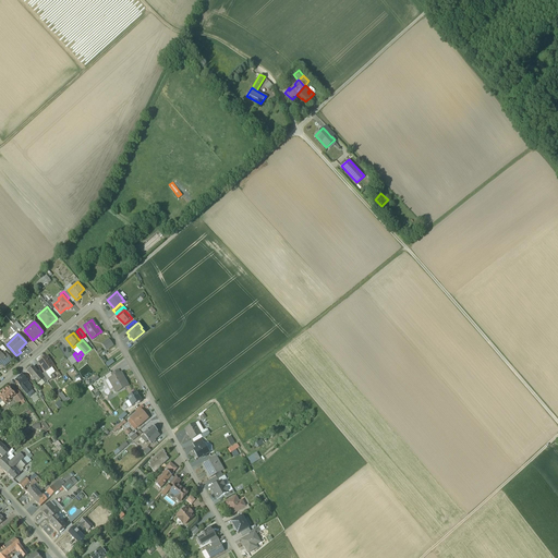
[(3,356),(0,352),(0,364),(1,364),(3,366),(11,360),(5,354),(3,356)]
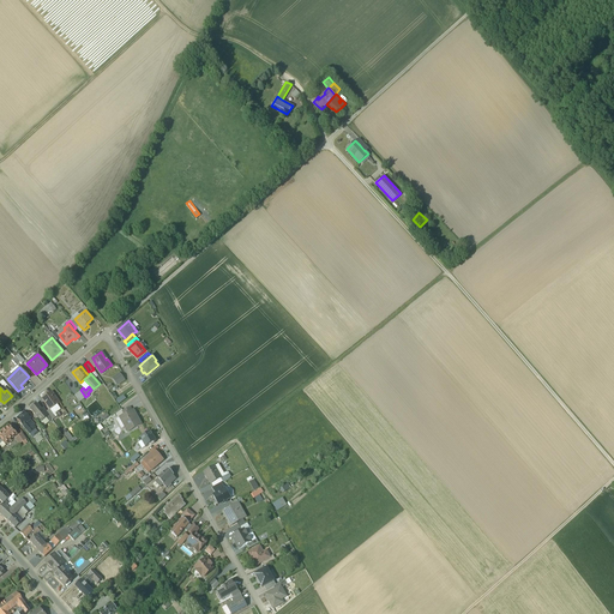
[(49,393),(42,398),(49,409),(50,409),(56,404),(54,399),(54,401),(49,393)]
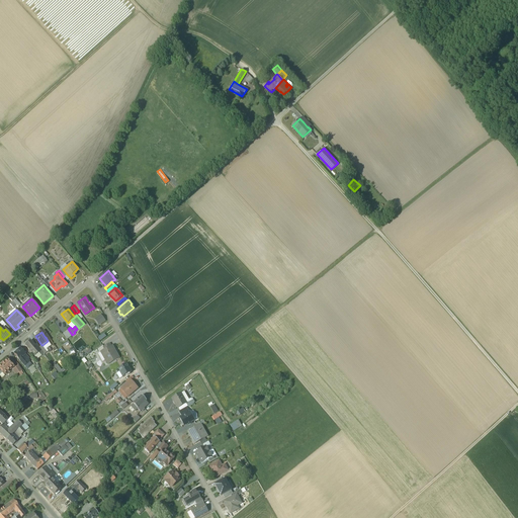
[(34,345),(30,340),(25,345),(34,355),(38,351),(35,347),(34,345)]
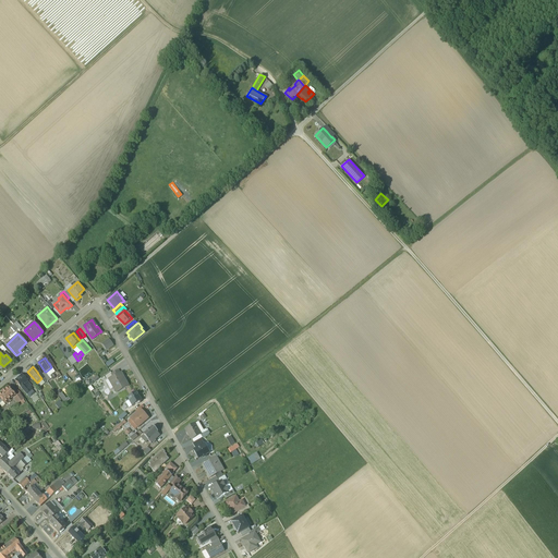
[(113,376),(108,379),(116,392),(129,385),(121,372),(120,373),(113,376)]
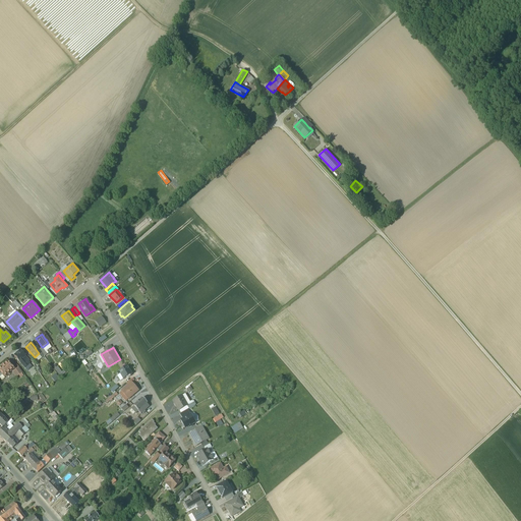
[(25,355),(20,349),(14,354),(19,360),(25,356),(25,355)]
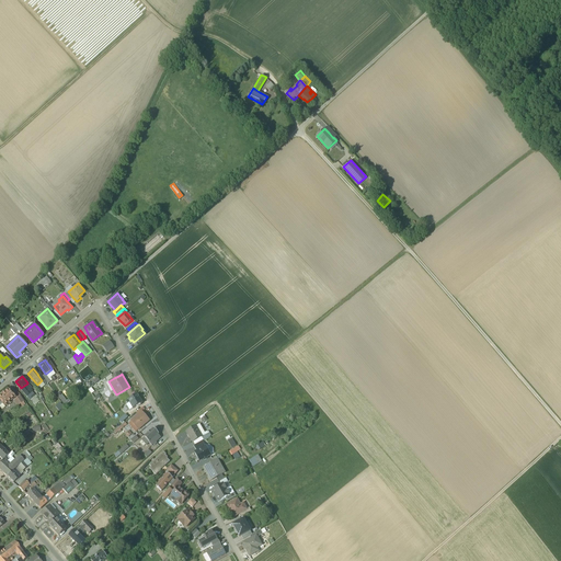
[(27,384),(21,388),(26,396),(32,391),(30,389),(31,388),(27,384)]
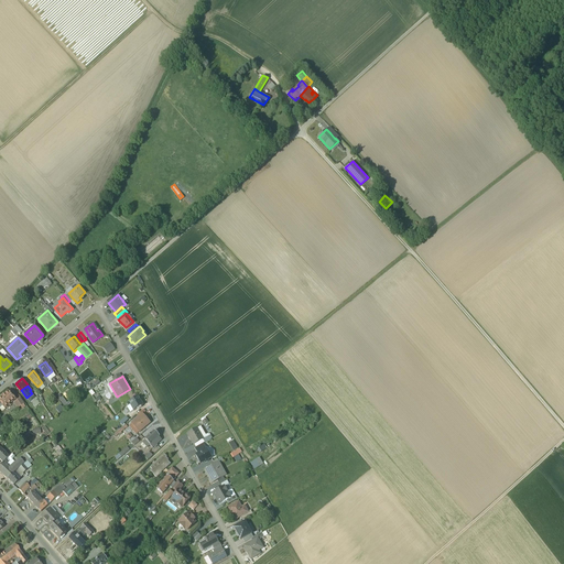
[(0,398),(0,402),(2,405),(4,408),(14,399),(8,391),(0,398)]
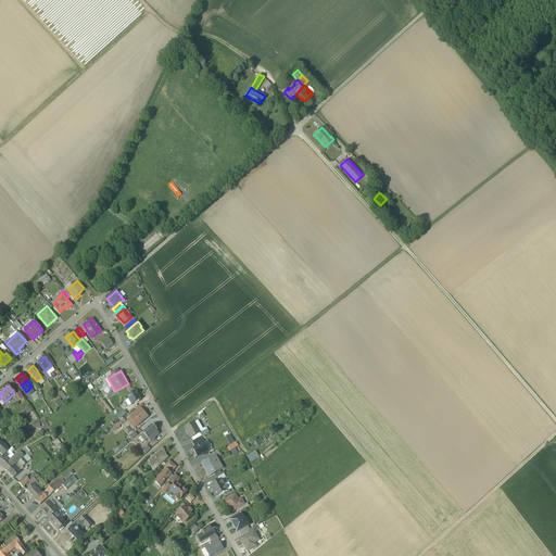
[(136,391),(127,395),(124,399),(126,400),(128,397),(131,404),(140,399),(136,391)]
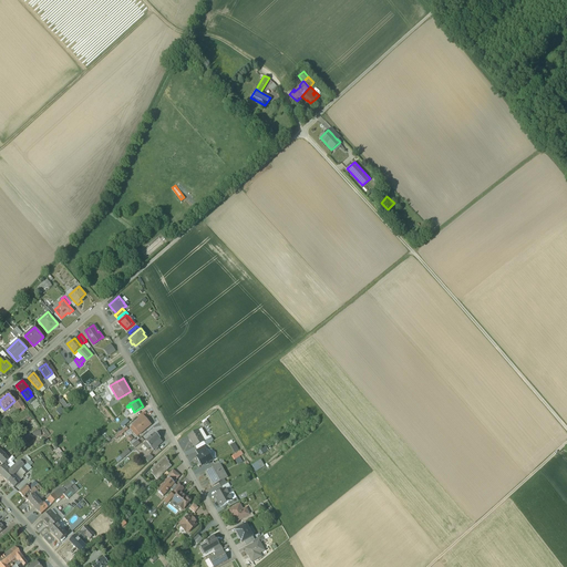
[(20,400),(13,404),(18,410),(21,408),(23,405),(24,405),(20,400)]
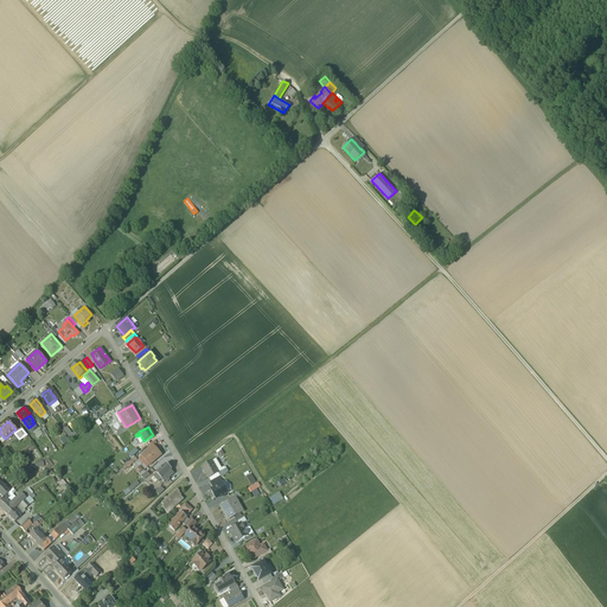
[(153,446),(142,455),(149,464),(161,454),(153,446)]
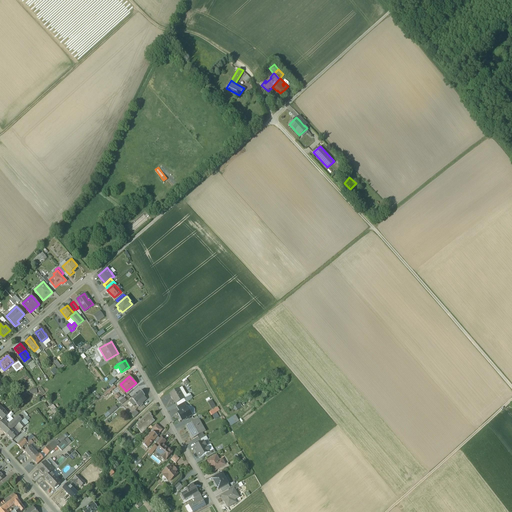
[(178,389),(170,393),(175,402),(183,398),(178,389)]
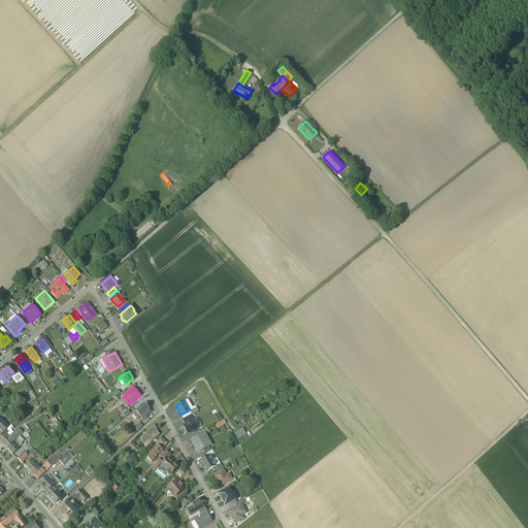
[(144,403),(135,411),(136,411),(140,417),(149,408),(150,408),(144,403)]
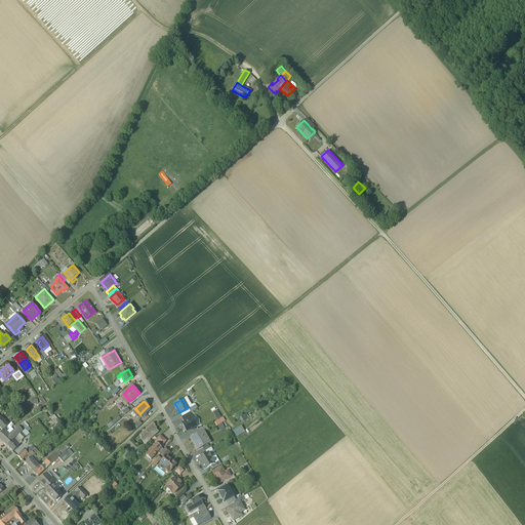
[(148,406),(139,414),(143,416),(151,409),(148,406)]
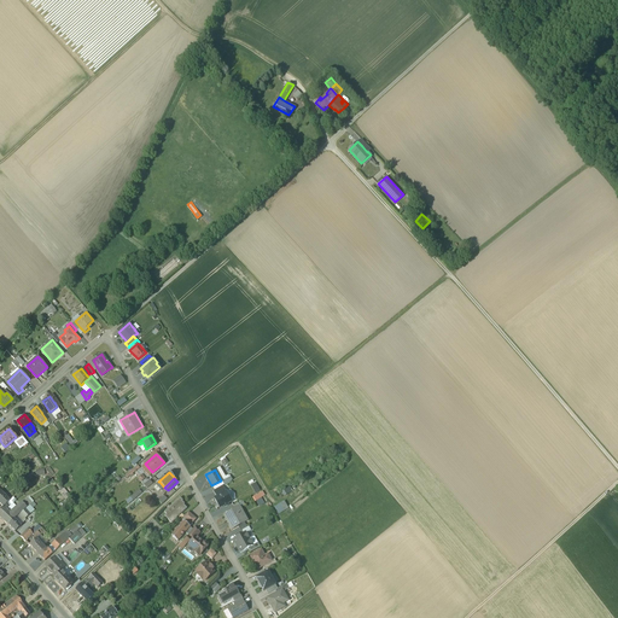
[(216,496),(226,491),(222,485),(214,490),(216,496)]
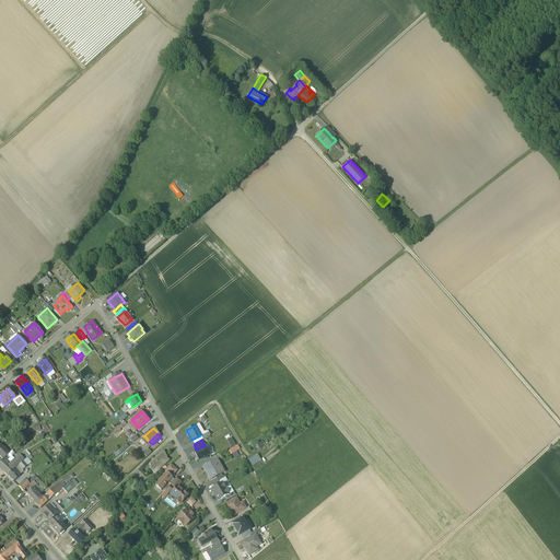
[(126,443),(118,450),(120,453),(128,446),(126,443)]
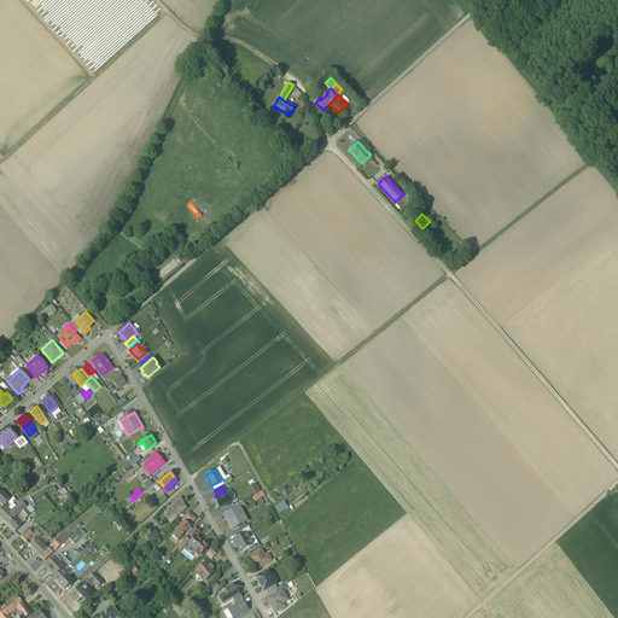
[(254,495),(258,506),(264,502),(261,496),(266,494),(263,490),(254,495)]
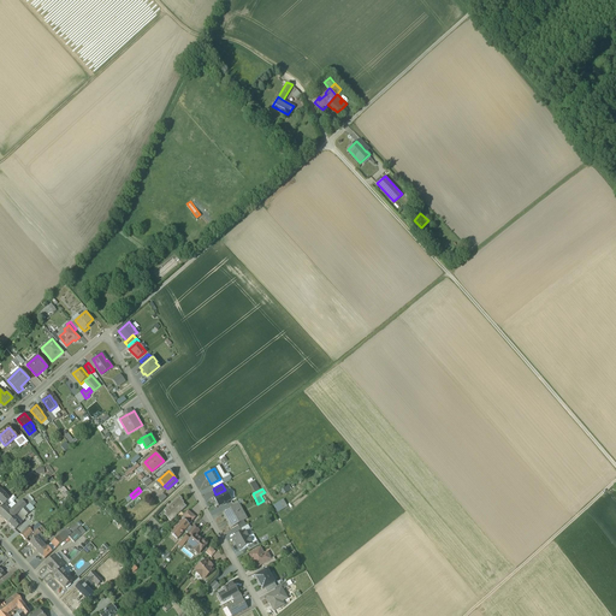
[(227,491),(226,490),(225,490),(215,495),(213,497),(219,507),(224,504),(227,503),(226,502),(231,499),(230,497),(227,491)]
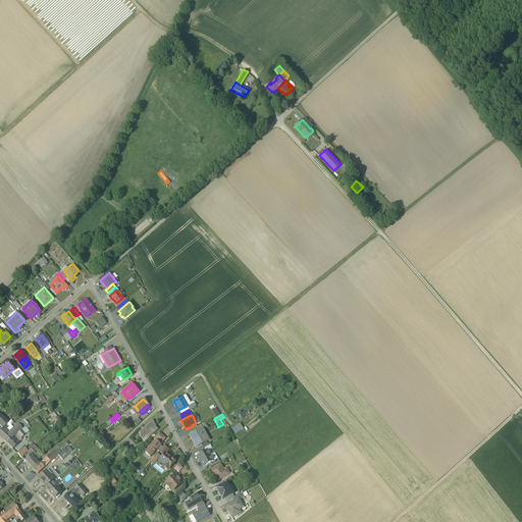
[(8,423),(5,426),(7,428),(10,426),(13,422),(11,420),(8,423)]
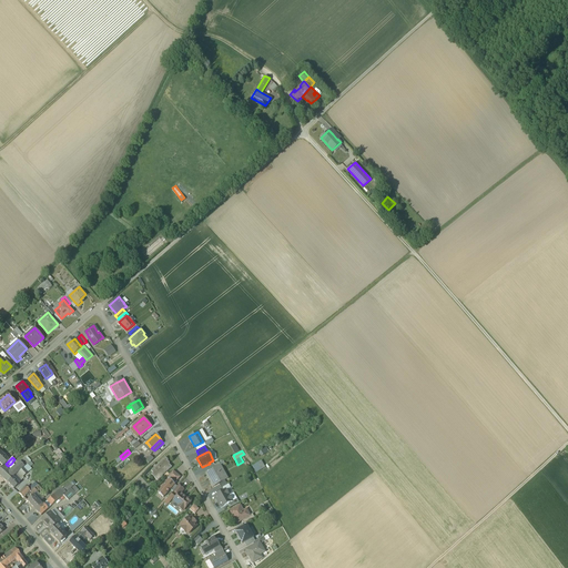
[(24,457),(20,462),(24,466),(27,464),(29,462),(24,457)]
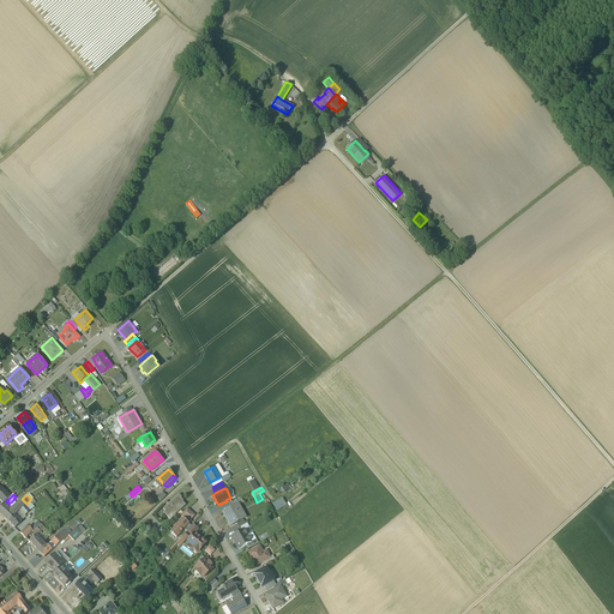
[(179,494),(163,509),(166,511),(163,512),(170,519),(175,515),(186,505),(182,501),(184,500),(181,498),(182,497),(179,494)]
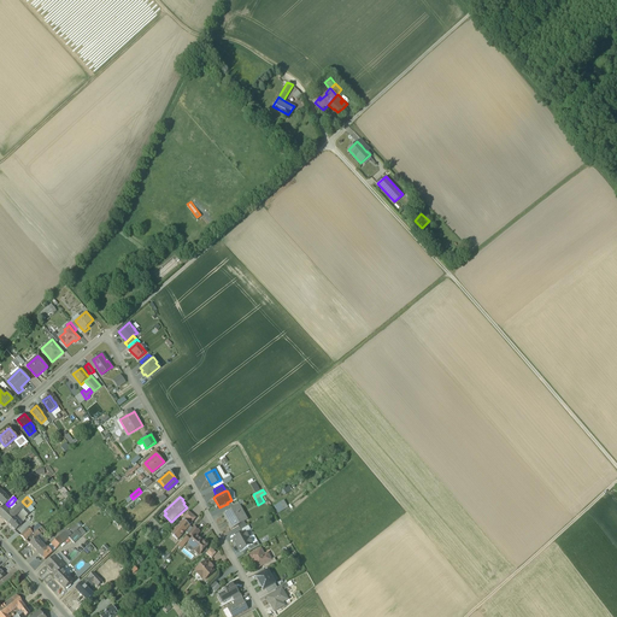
[(6,516),(3,518),(7,523),(15,518),(22,510),(27,506),(22,501),(16,507),(12,504),(9,506),(6,504),(3,507),(0,507),(0,509),(4,513),(6,516)]
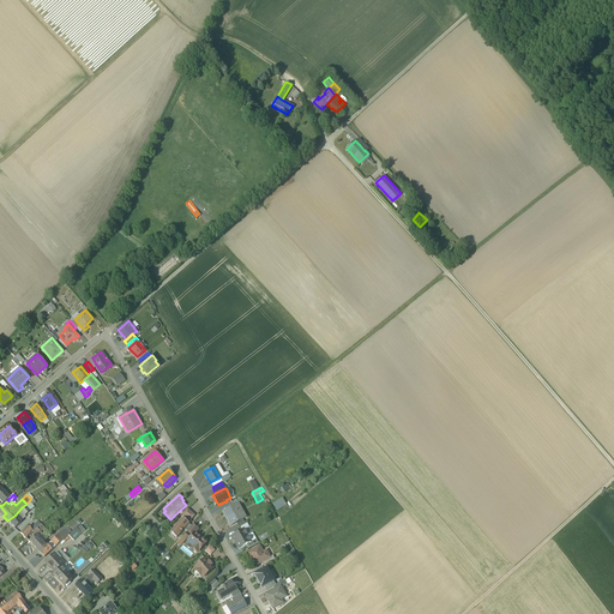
[(26,504),(22,507),(26,512),(34,506),(29,501),(26,504)]
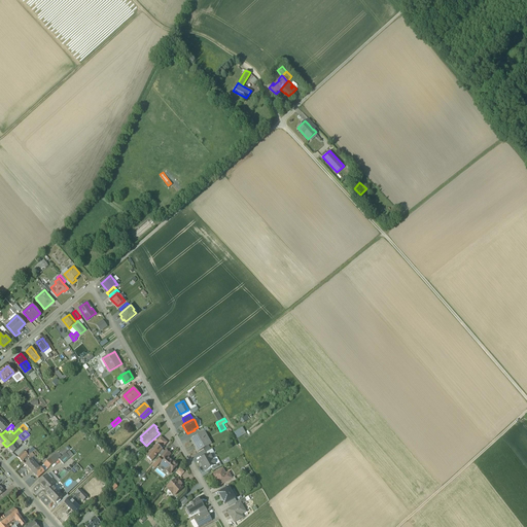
[(199,435),(190,440),(198,451),(211,444),(205,431),(199,435)]
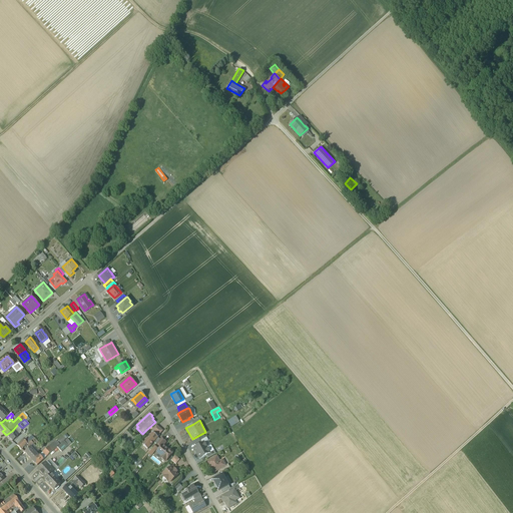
[(18,424),(12,431),(17,436),(21,432),(20,430),(22,428),(18,424)]
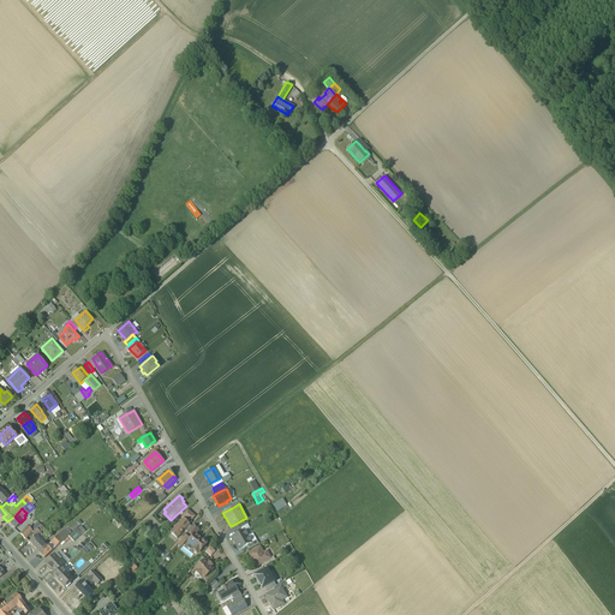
[(187,509),(183,515),(190,521),(190,520),(195,515),(187,509)]
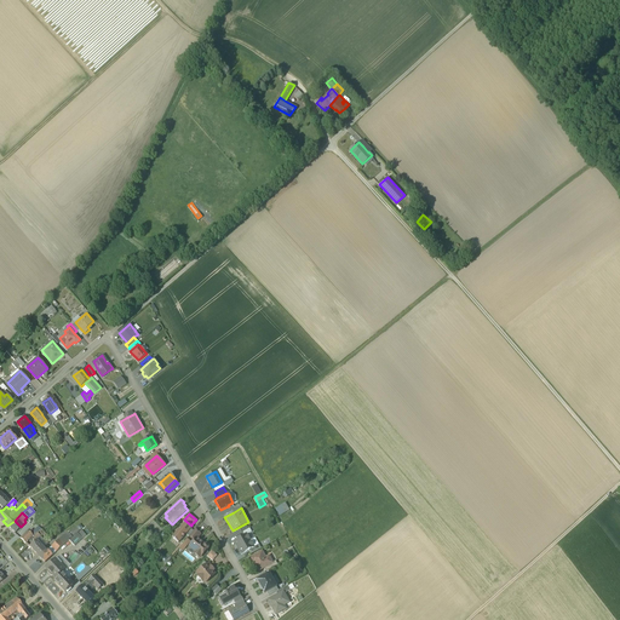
[(15,521),(7,526),(15,533),(21,528),(21,527),(15,521)]
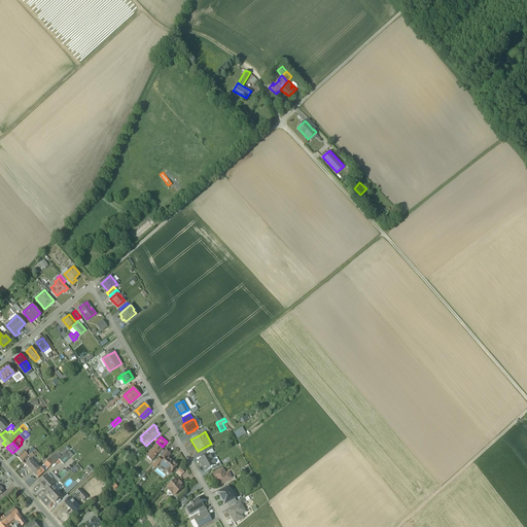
[(156,445),(146,457),(151,461),(159,454),(162,450),(163,449),(156,445)]
